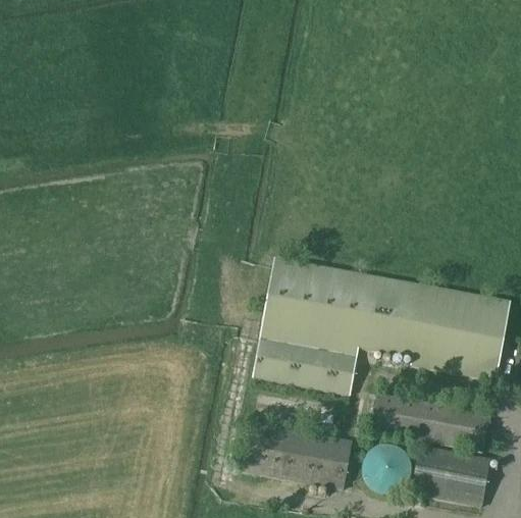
[(497,380),(505,335),(512,299),(275,257),(253,378),(350,396),(358,349),(413,359),(412,365),(497,380)]
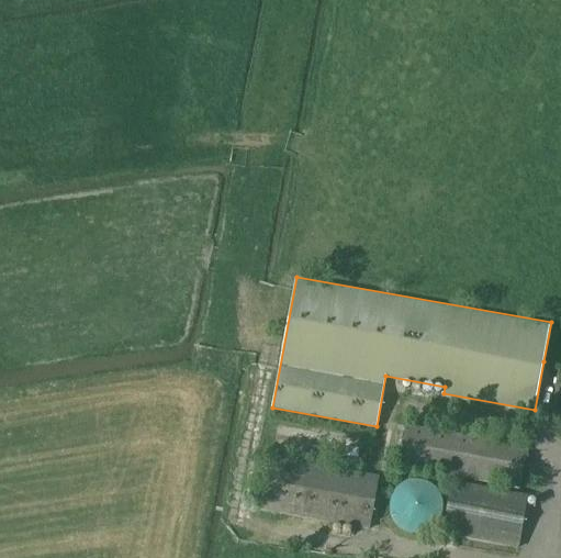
[(406,420),(399,462),(520,484),(528,443),(406,420)]
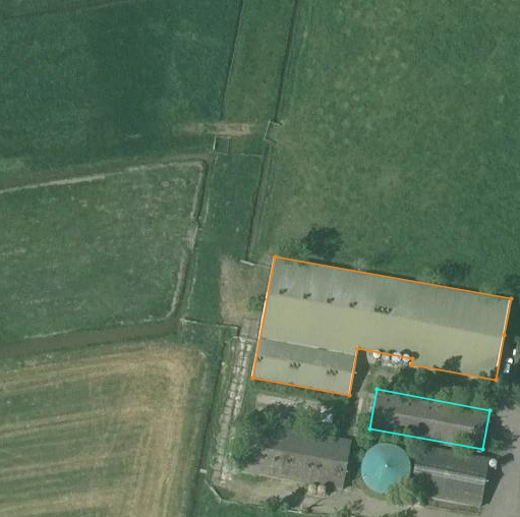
[(343,489),(352,439),(249,419),(240,470),(343,489)]
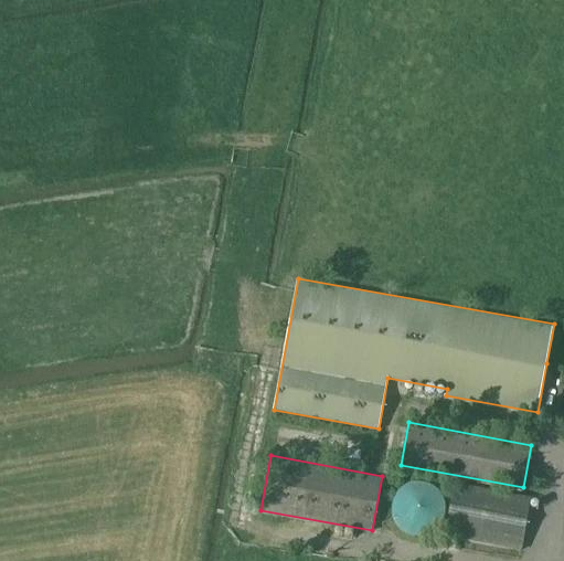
[(445,509),(446,506),(445,504),(445,501),(445,499),(444,497),(443,495),(442,493),(440,491),(439,489),(437,487),(436,486),(434,485),(432,484),(431,483),(428,482),(424,480),(421,479),(418,479),(414,480),(412,480),(407,483),(405,484),(404,485),(402,486),(400,487),(398,489),(397,491),(395,493),(394,495),(394,497),(393,499),(393,501),(392,504),(392,506),(392,509),(393,511),(393,514),(394,516),(394,518),(395,520),(397,521),(398,524),(400,526),(402,527),(405,529),(410,531),(412,532),(414,532),(418,533),(424,532),(426,532),(431,530),(432,529),(434,528),(436,527),(437,526),(439,524),(440,521),(442,520),(443,518),(444,516),(445,514),(445,511),(445,509)]
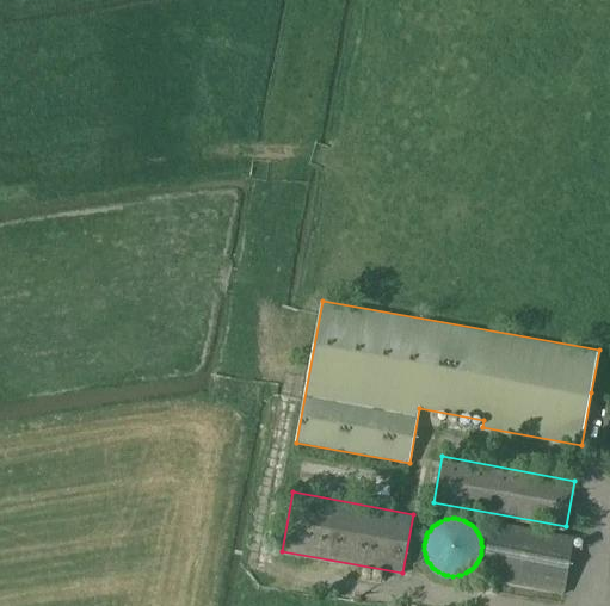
[(564,593),(574,535),(492,520),(481,577),(564,593)]
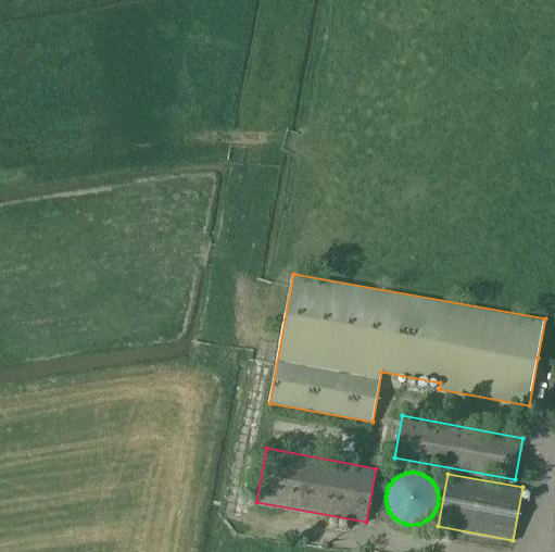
All buildings are outlined.
